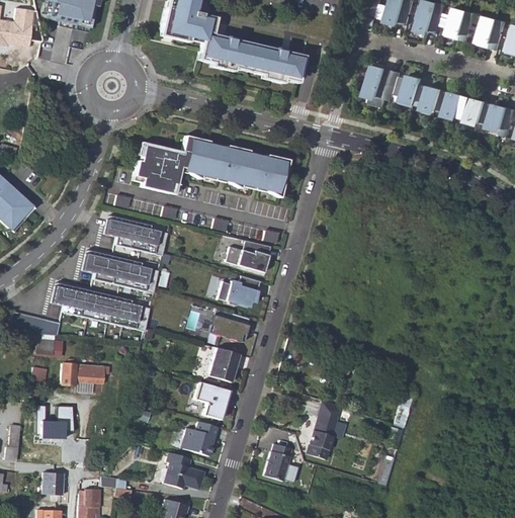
[(91,28),(97,0),(47,0),(54,2),(50,18),(91,28)]
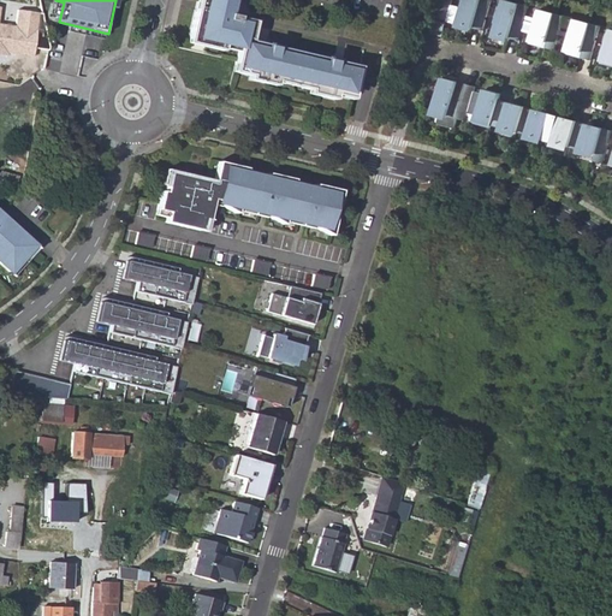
[(242,47),(241,51),(238,60),(238,63),(242,64),(239,72),(253,76),(251,80),(269,83),(271,80),(279,82),(287,83),(289,80),(303,83),(303,87),(312,89),(320,92),(319,95),(337,100),(338,95),(346,98),(348,94),(354,95),(361,65),(344,61),(344,63),(334,60),(325,58),(326,53),(320,54),(286,46),(281,40),(280,45),(271,42),(262,41),(262,40),(254,37),(259,18),(236,12),(237,0),(205,0),(202,10),(198,9),(191,39),(225,46),(226,43),(242,47)]
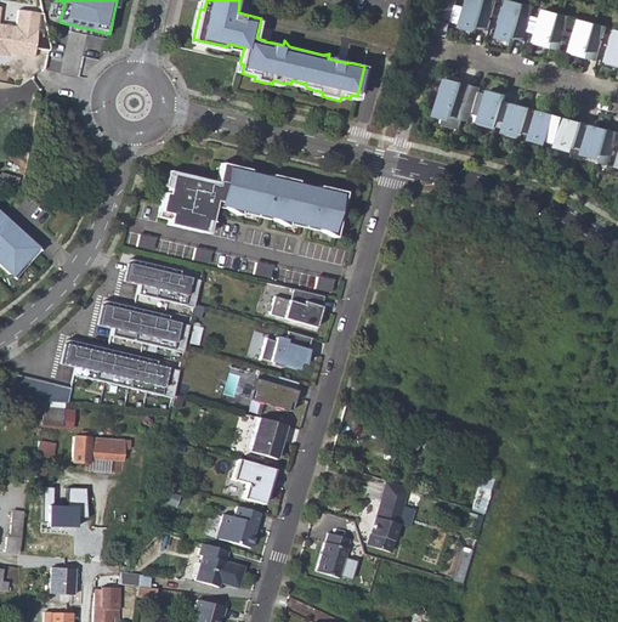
[(489,0),(471,0),(470,9),(458,6),(459,0),(449,0),(446,18),(465,23),(482,28),(489,0)]
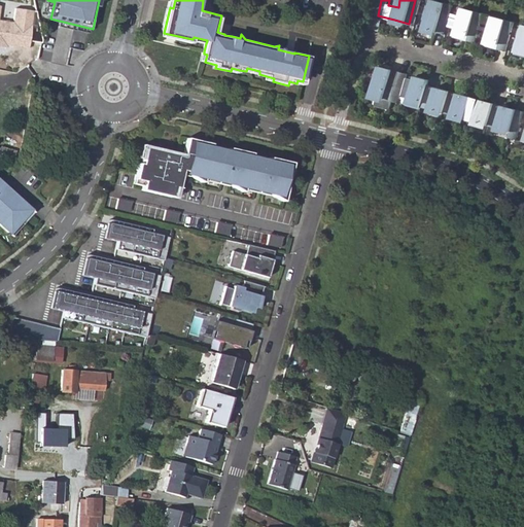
[(423,0),(415,0),(409,24),(416,26),(423,0)]
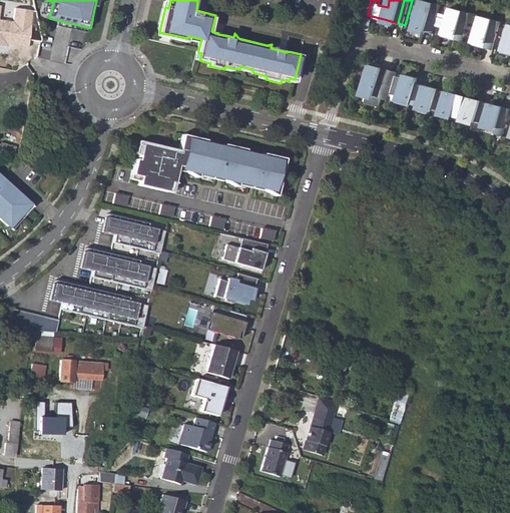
[(436,3),(424,0),(422,0),(415,28),(428,32),(436,3)]
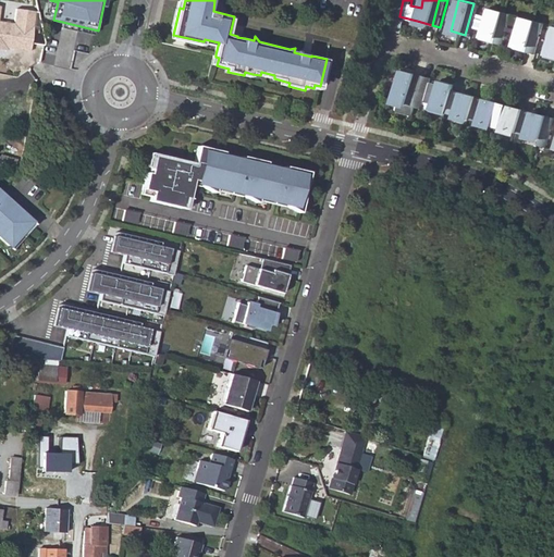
[(29,39),(46,41),(39,9),(19,5),(16,21),(0,19),(2,3),(0,2),(0,44),(5,45),(14,46),(19,41),(28,42),(29,39)]
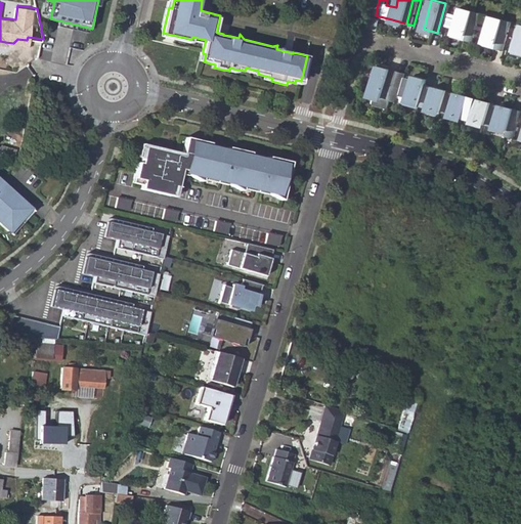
[(452,5),(445,3),(437,33),(445,35),(447,27),(456,29),(453,37),(468,41),(476,11),(462,8),(460,15),(450,13),(452,5)]
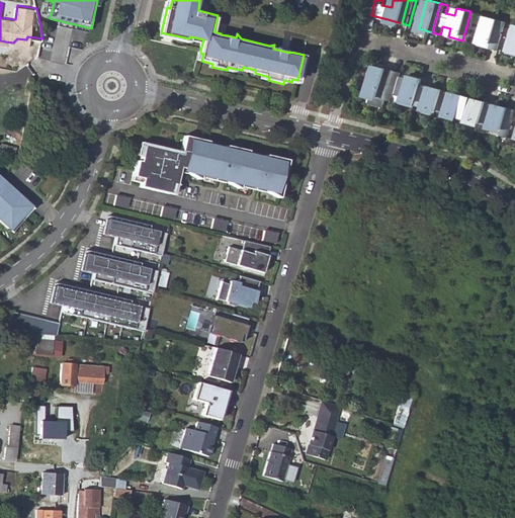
[(478,13),(470,11),(462,40),(469,42),(478,13)]
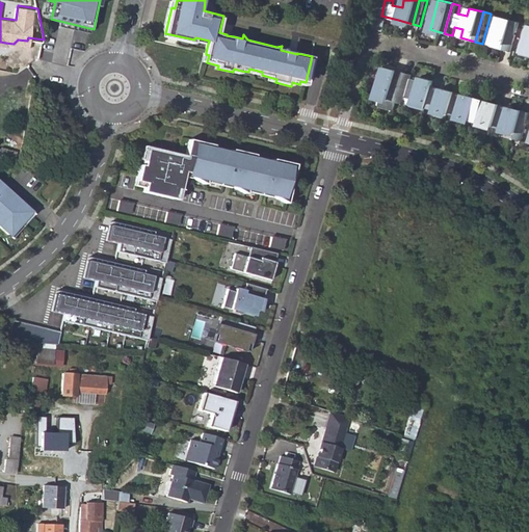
[(513,21),(500,17),(492,46),(506,50),(513,21)]
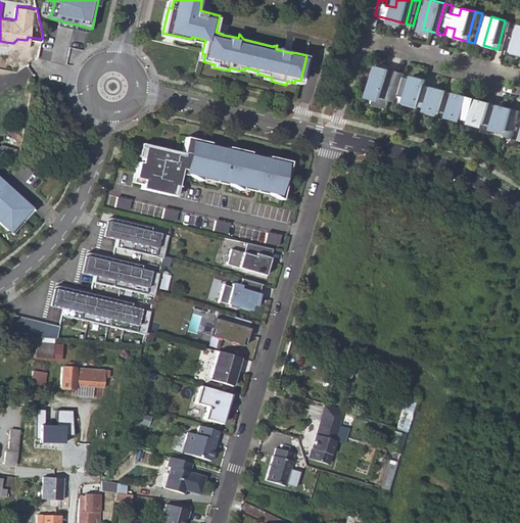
[(513,21),(505,20),(498,49),(505,51),(513,21)]
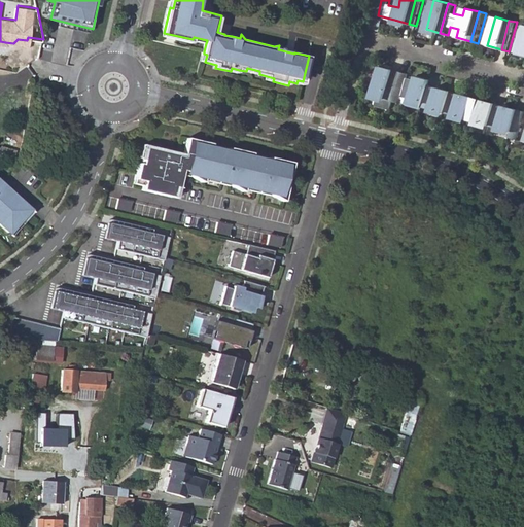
[(193,39),(164,33),(163,36),(191,43),(193,40),(206,43),(207,40),(194,37),(193,39)]
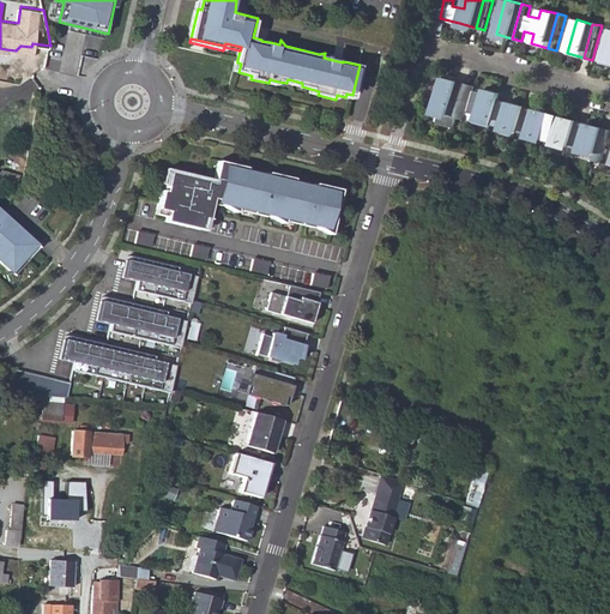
[(459,118),(469,83),(460,80),(444,77),(434,110),(442,113),(440,121),(457,126),(459,118)]
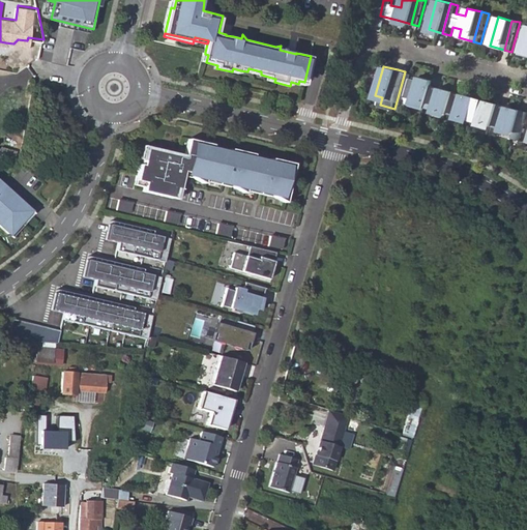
[(413,74),(405,71),(397,101),(405,104),(413,74)]
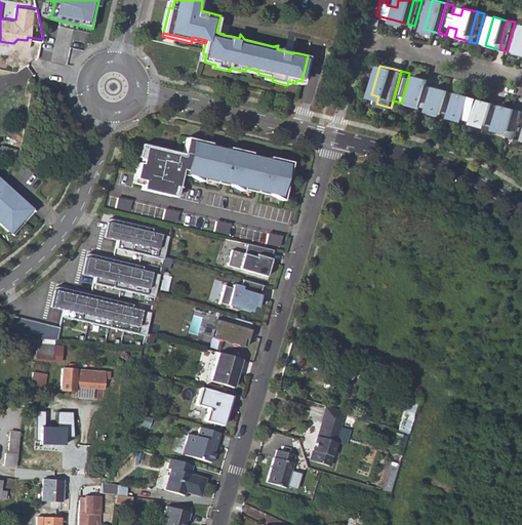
[(429,84),(431,79),(416,75),(408,105),(423,108),(423,107),(429,84)]
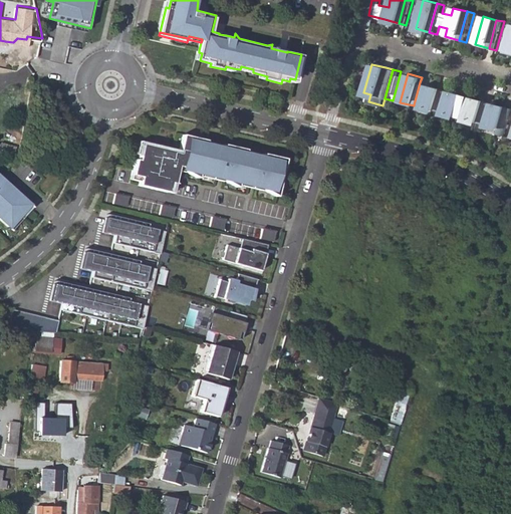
[(442,88),(420,82),(414,104),(421,106),(436,110),(442,88)]
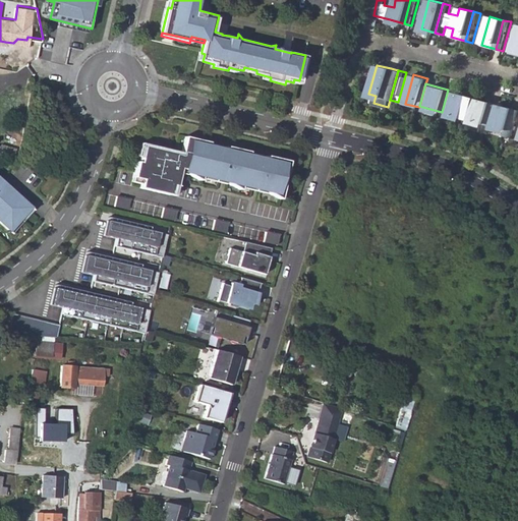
[(470,96),(448,90),(442,112),(449,114),(464,118),(470,96)]
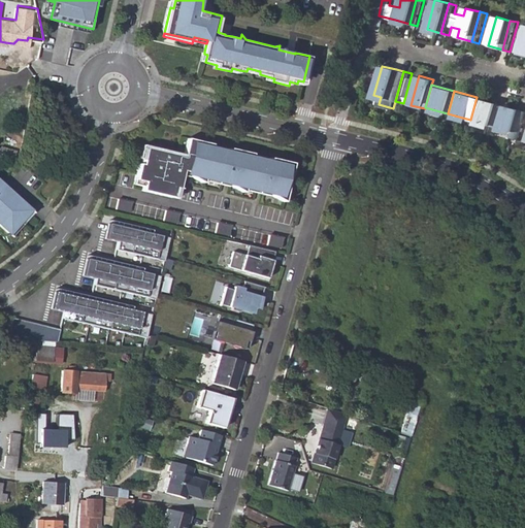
[(498,103),(477,97),(470,120),(478,122),(492,126),(498,103)]
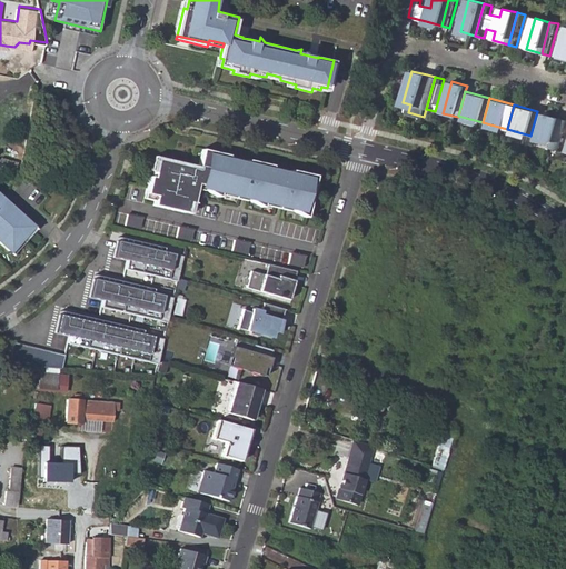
[(562,118),(537,111),(530,136),(538,138),(555,142),(562,118)]
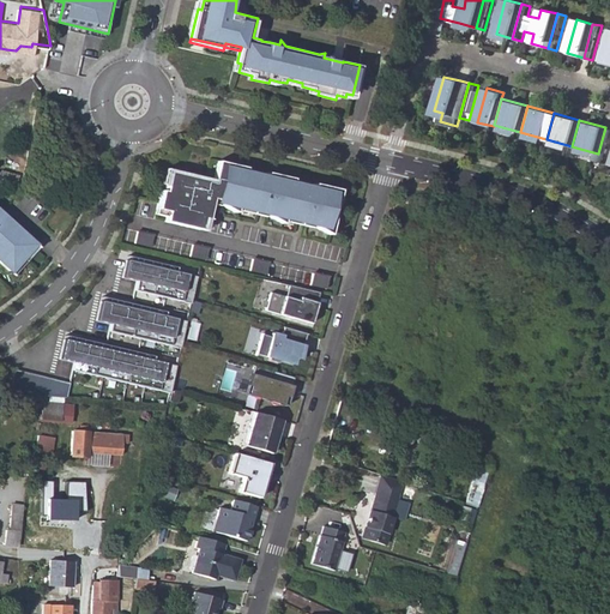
[(609,127),(605,127),(598,154),(597,156),(596,160),(605,162),(609,146),(609,127)]
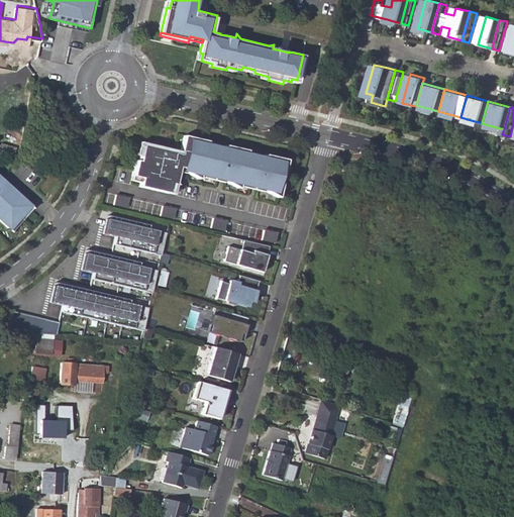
[(279,197),(289,160),(267,154),(266,159),(248,154),(249,150),(227,144),(226,149),(209,144),(210,140),(186,135),(183,151),(182,153),(145,144),(142,156),(141,161),(137,160),(134,176),(142,178),(141,182),(140,186),(171,193),(173,184),(178,185),(181,173),(182,168),(188,169),(188,172),(200,179),(202,173),(205,173),(226,178),(225,181),(239,189),(241,182),(244,183),(266,188),(265,190),(279,197)]
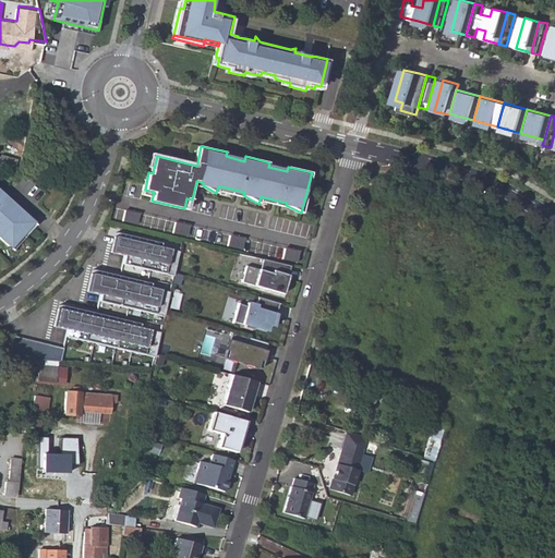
[(197,164),(154,153),(151,167),(154,168),(157,156),(196,166),(197,164)]
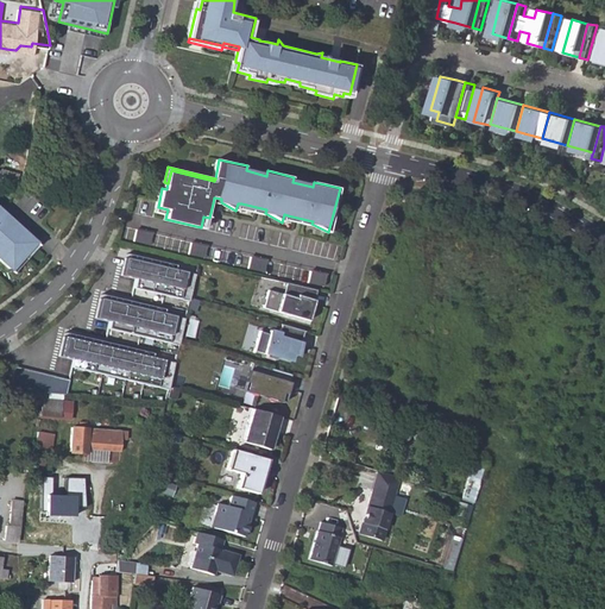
[(266,209),(241,203),(239,212),(264,218),(265,213),(266,209)]
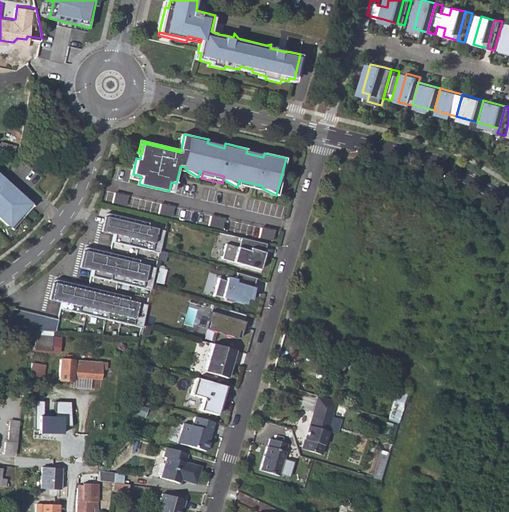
[(0,212),(12,223),(22,211),(24,213),(36,203),(8,179),(7,180),(1,174),(0,175),(0,212)]
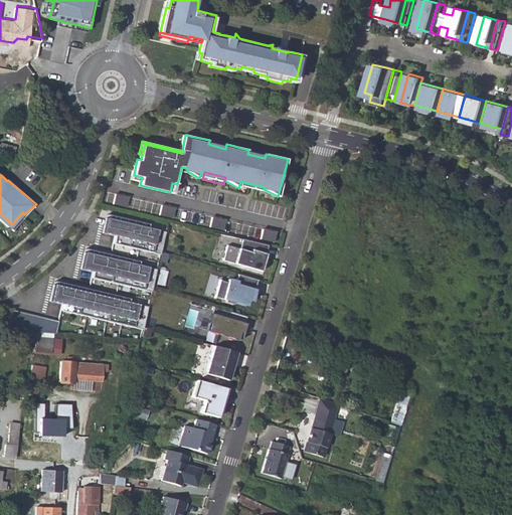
[(265,187),(243,182),(241,188),(263,194),(264,189),(265,187)]
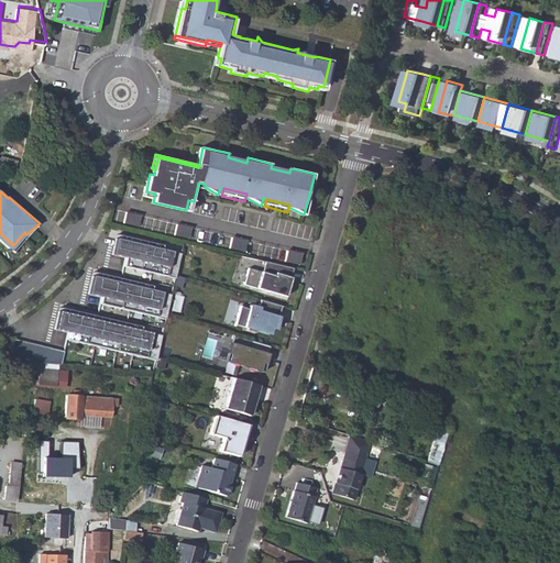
[(142,216),(128,212),(124,222),(140,227),(142,216)]
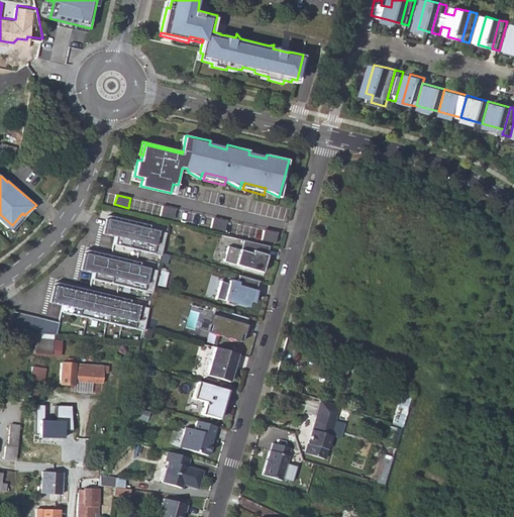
[(22,213),(12,225),(15,228),(36,205),(24,215),(22,213)]
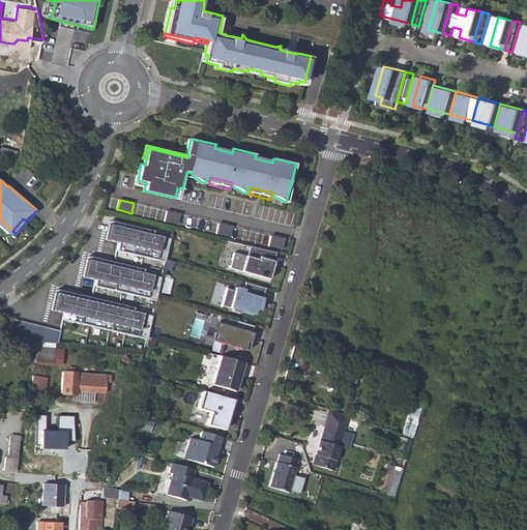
[(182,214),(168,210),(166,221),(180,225),(182,214)]
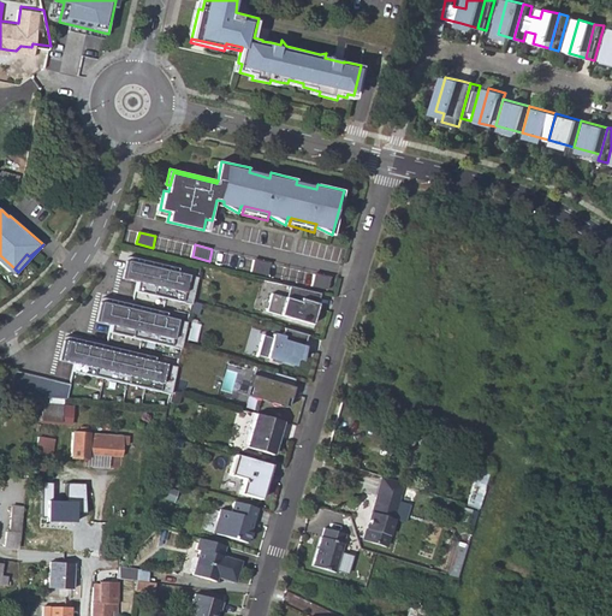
[(272,264),(256,260),(254,271),(269,274),(272,264)]
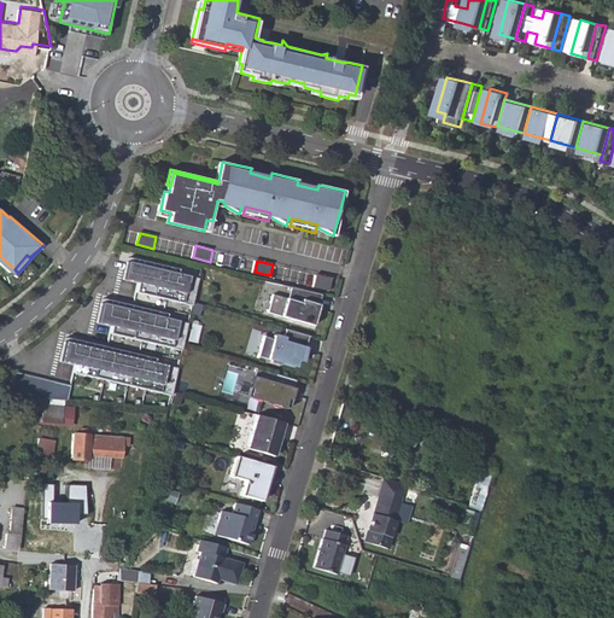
[(196,305),(202,278),(130,262),(127,279),(141,283),(139,292),(196,305)]
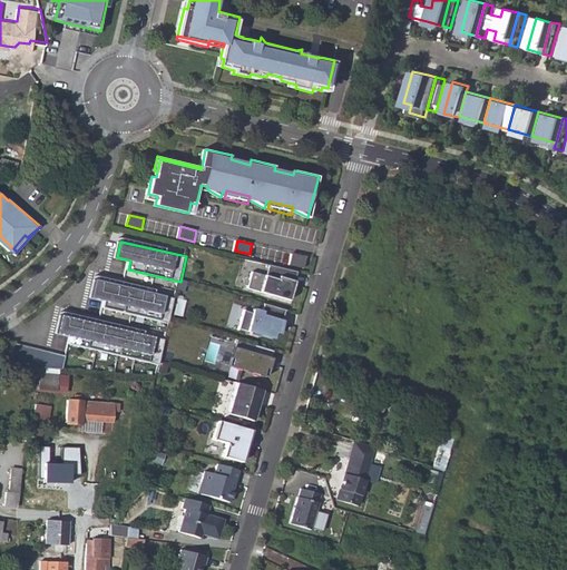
[(309,257),(294,253),(291,264),(306,268),(309,257)]
